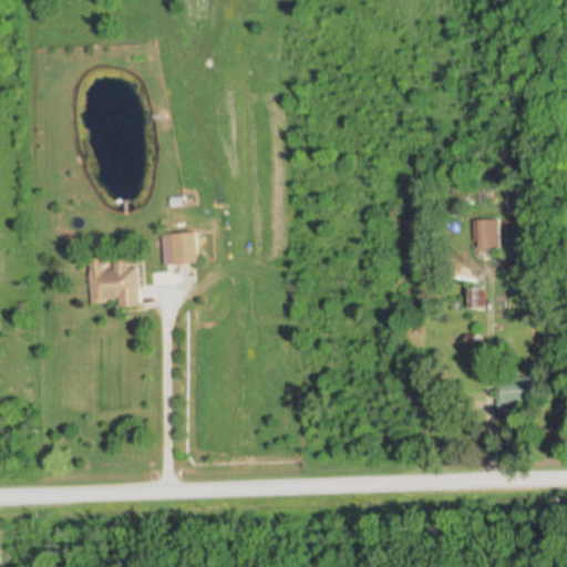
[(496,248),(496,220),(480,220),(480,248),(496,248)]
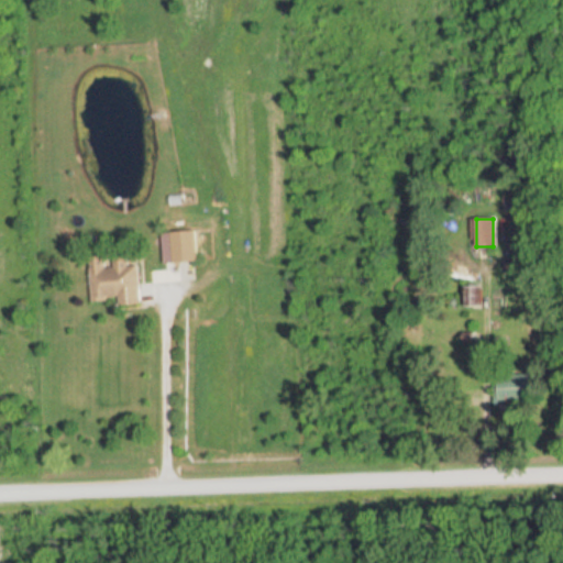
[(198,262),(196,231),(163,233),(165,264),(198,262)]
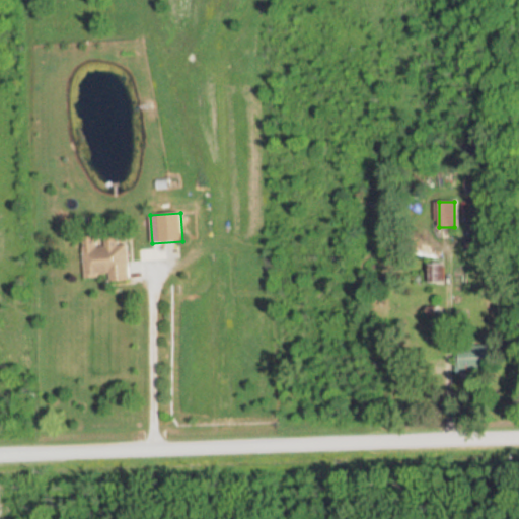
[(127,234),(82,237),(85,281),(130,279),(127,234)]
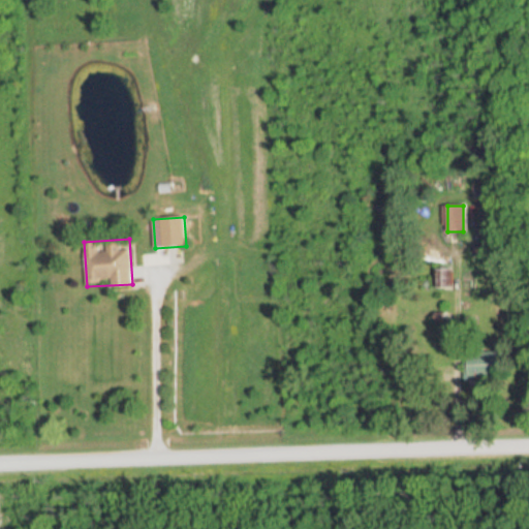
[(440,271),(440,287),(452,287),(452,271),(440,271)]
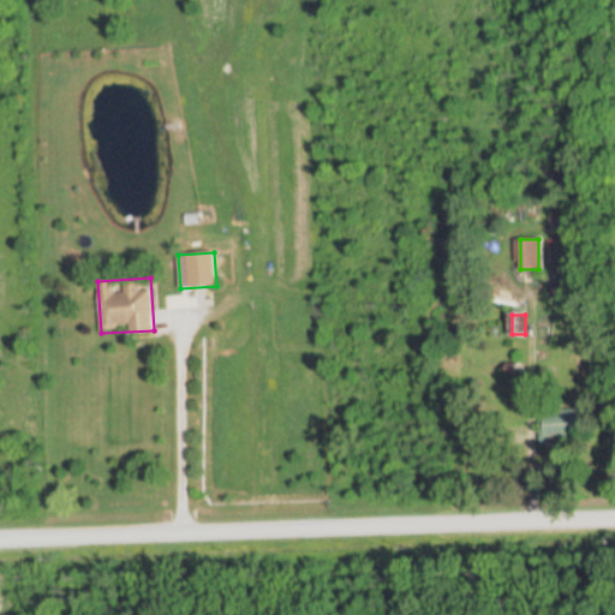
[(542,439),(578,439),(578,408),(542,408),(542,439)]
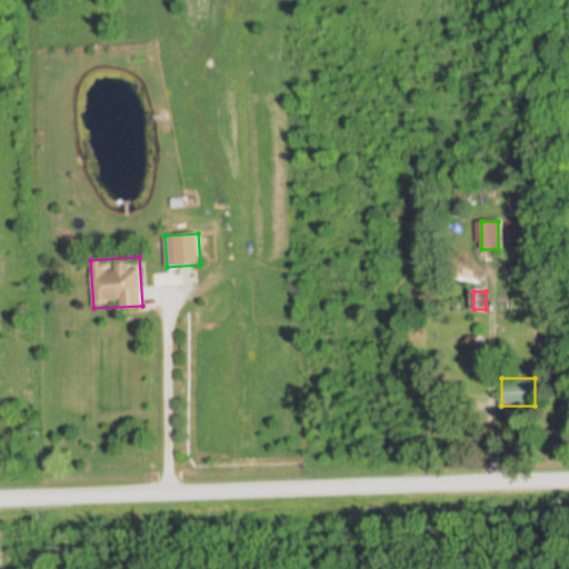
All buildings are outlined.
